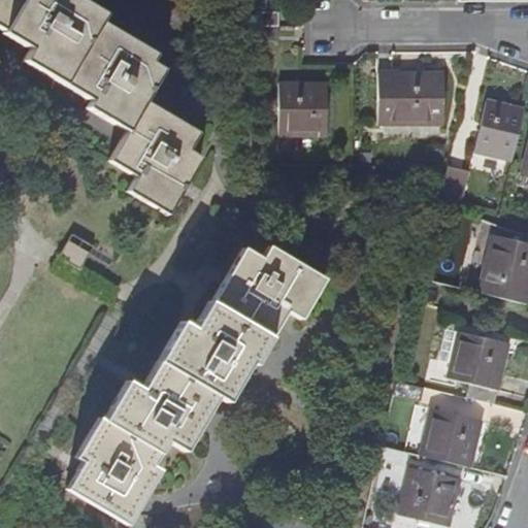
[(0,0),(0,25),(3,28),(5,24),(23,34),(19,41),(30,47),(23,60),(47,74),(52,68),(84,87),(79,94),(90,100),(85,109),(92,113),(110,124),(113,118),(127,126),(124,132),(120,139),(116,144),(105,163),(134,178),(126,193),(154,209),(157,204),(169,211),(180,193),(199,159),(188,153),(198,135),(142,103),(161,72),(149,65),(153,57),(97,25),(102,18),(71,0),(0,0)]
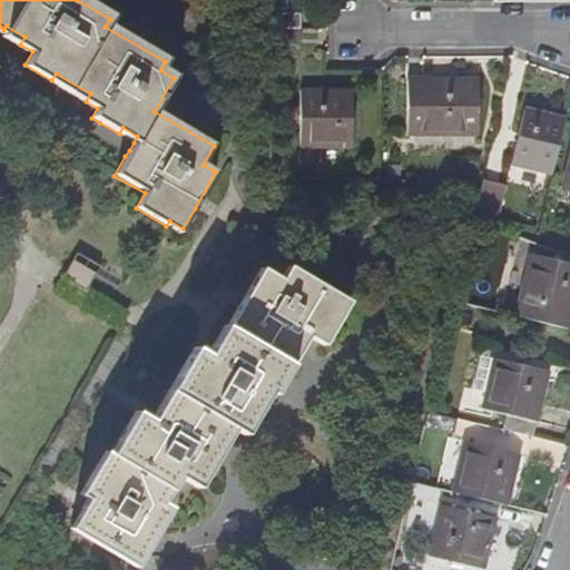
[(269,12),(269,29),(300,29),(300,13),(269,12)]
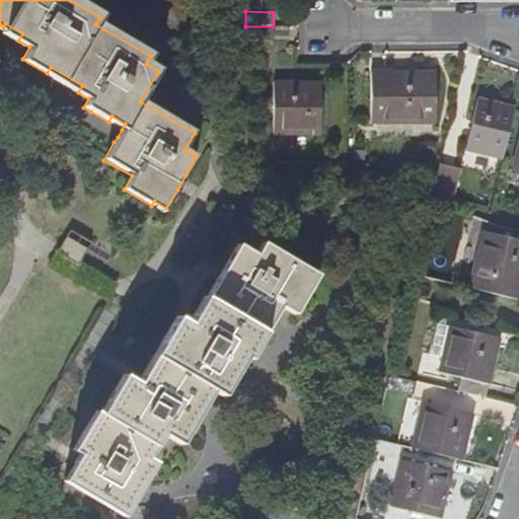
[(3,27),(1,31),(18,41),(22,33),(5,23),(3,27)]
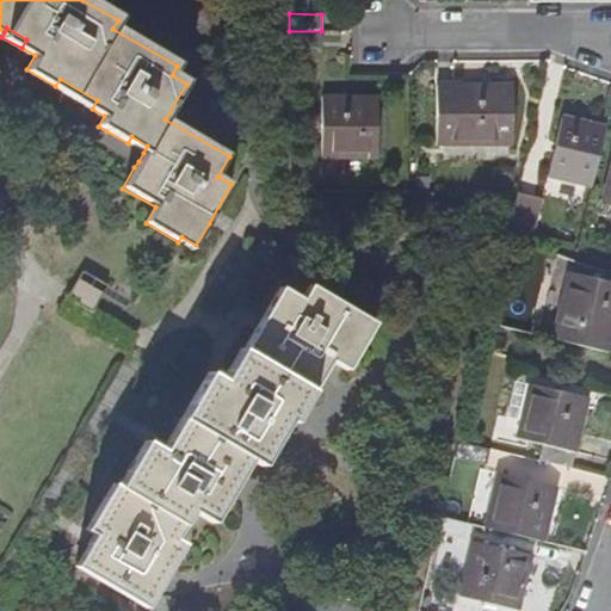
[(321,31),(289,31),(289,47),(320,48),(321,31)]
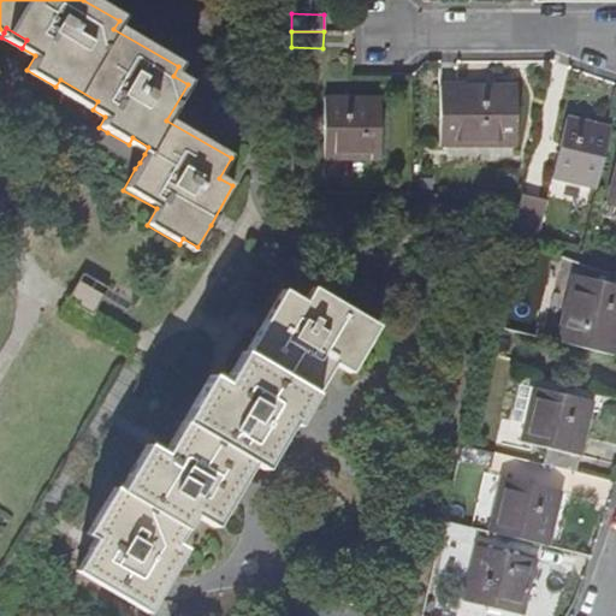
[(55,87),(93,110),(98,101),(60,80),(55,87)]
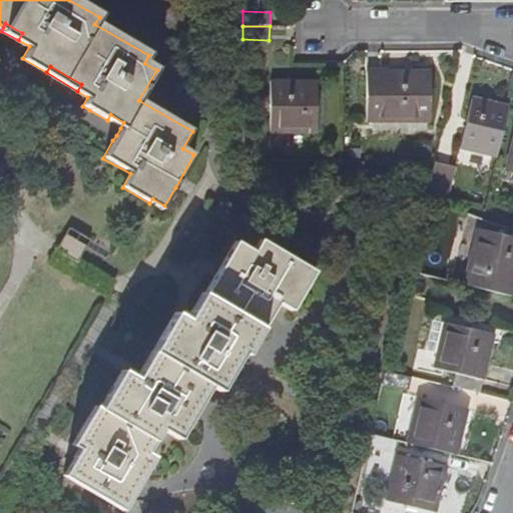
[(432,72),(368,74),(369,126),(433,125),(432,72)]
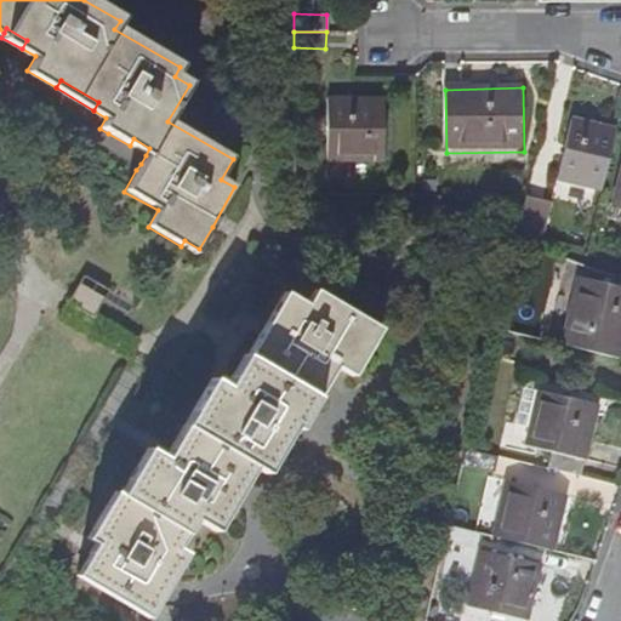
[(385,160),(383,100),(328,101),(330,161),(385,160)]
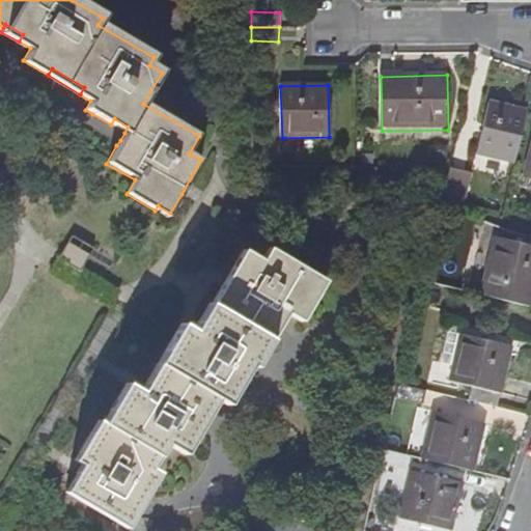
[(476,154),(515,164),(528,111),(490,103),(476,154)]
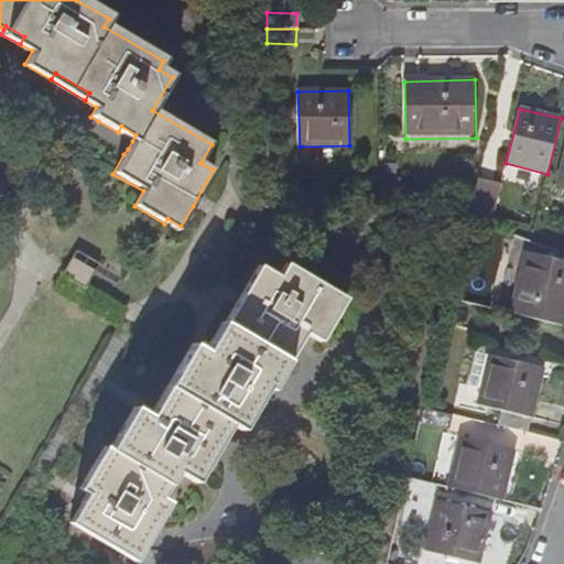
[(118,132),(132,141),(136,134),(121,126),(118,132)]
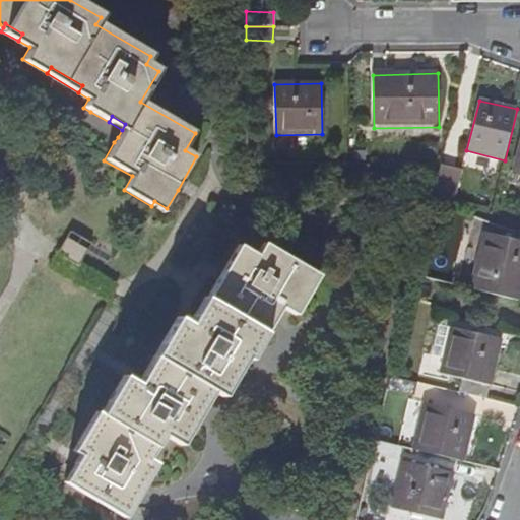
[(438,174),(432,198),(443,201),(450,177),(438,174)]
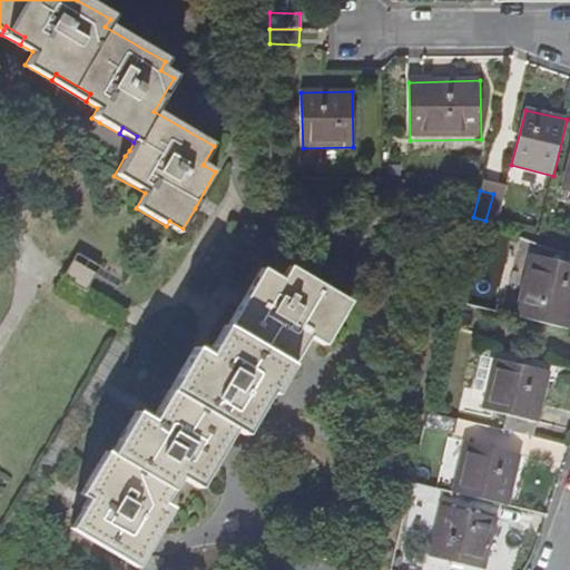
[(169,220),(166,226),(179,234),(183,228),(169,220)]
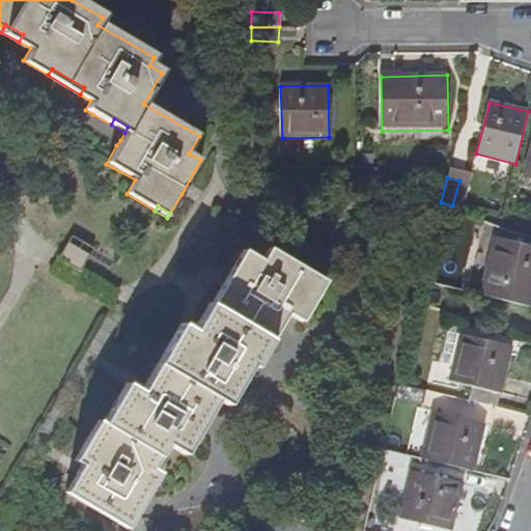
[(63,490),(130,530),(136,530),(146,514),(172,472),(163,467),(170,456),(187,466),(221,411),(230,416),(253,379),(256,381),(290,325),(303,332),(333,280),(267,238),(258,250),(241,239),(231,255),(230,255),(205,295),(210,297),(198,315),(203,317),(196,329),(174,316),(138,375),(146,380),(141,388),(119,375),(103,402),(109,407),(102,418),(96,415),(88,428),(83,425),(66,453),(85,466),(80,474),(75,471),(63,490)]
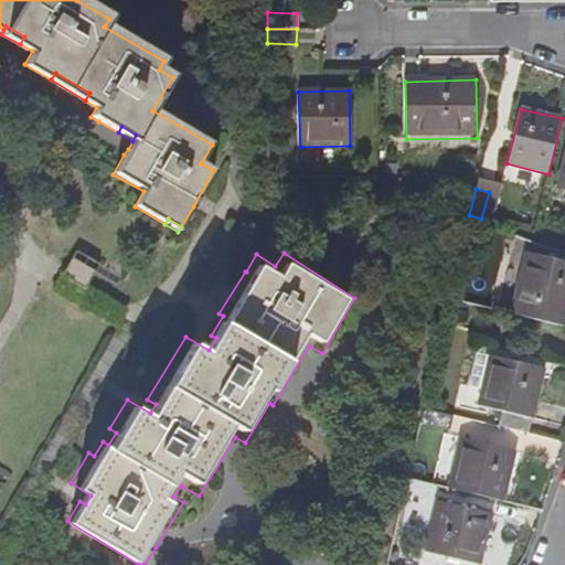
[(66,256),(59,275),(84,285),(92,266),(66,256)]
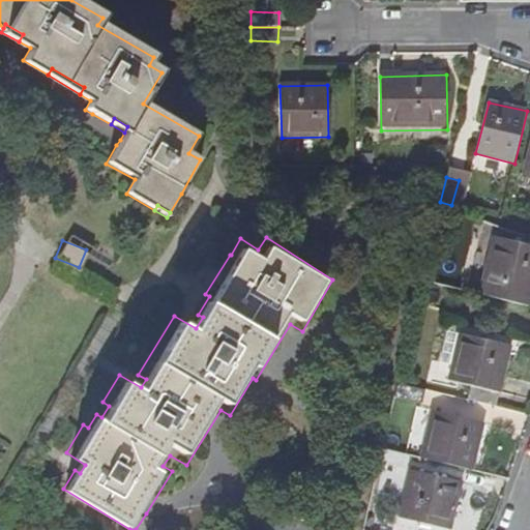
[(529,252),(495,243),(481,294),(529,306),(529,252)]
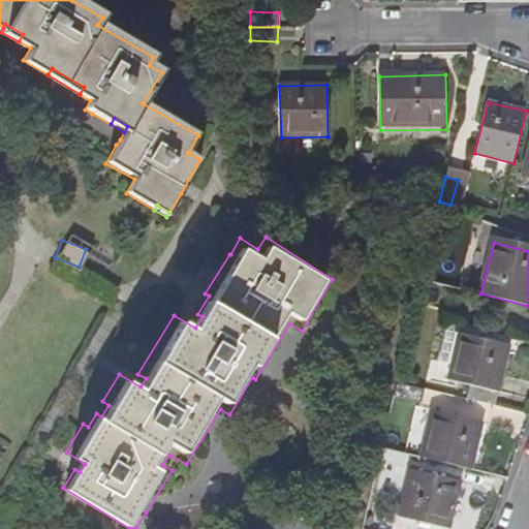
[(437,362),(449,365),(457,335),(445,332),(437,362)]
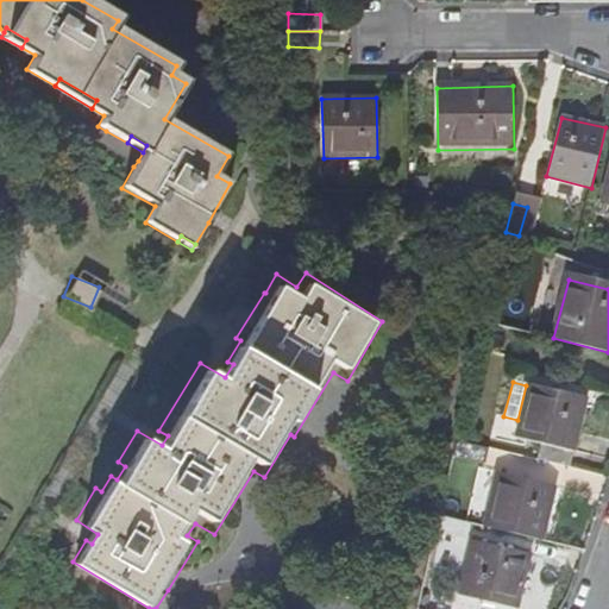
[(542,445),(539,458),(567,465),(584,399),(526,384),(526,385),(518,420),(513,438),(542,445)]
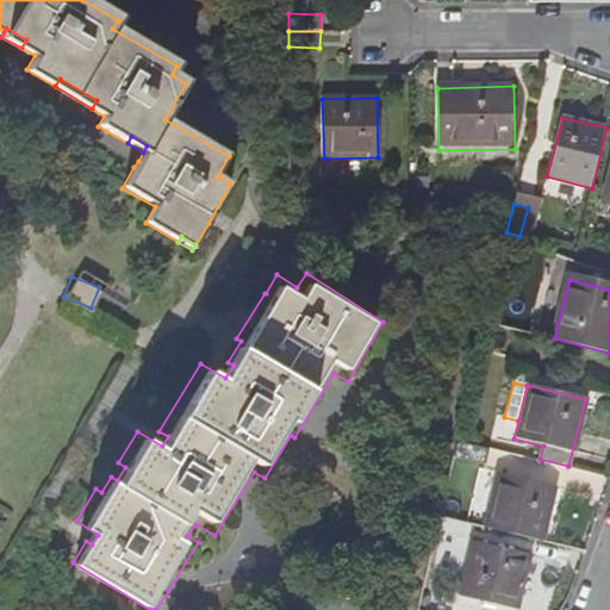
[(489,447),(458,440),(453,456),(485,464),(489,447)]
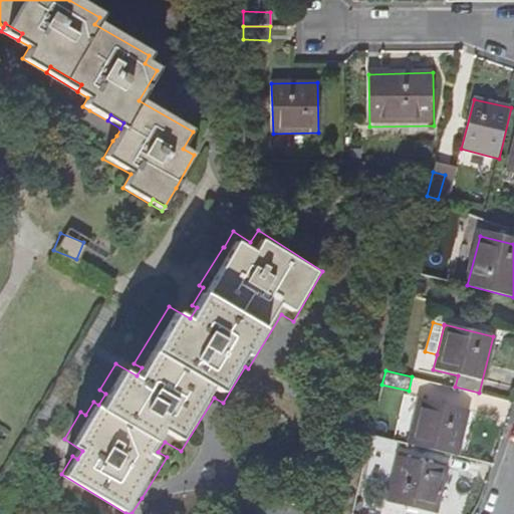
[(420,399),(409,444),(458,455),(469,411),(420,399)]
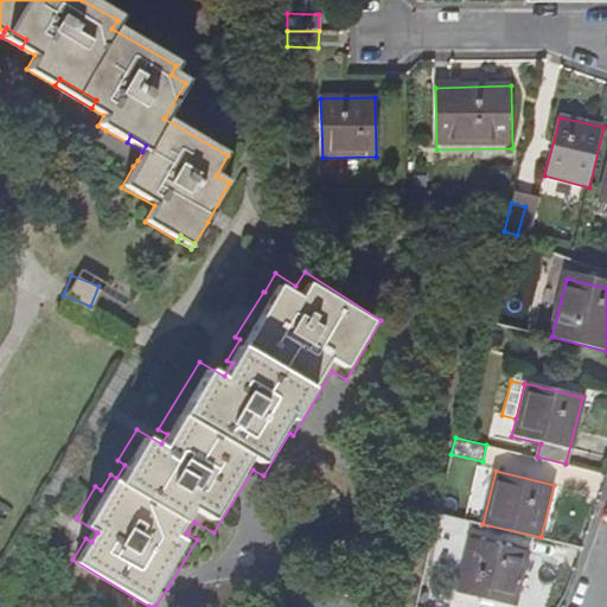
[(466,521),(435,513),(433,529),(462,537),(466,521)]
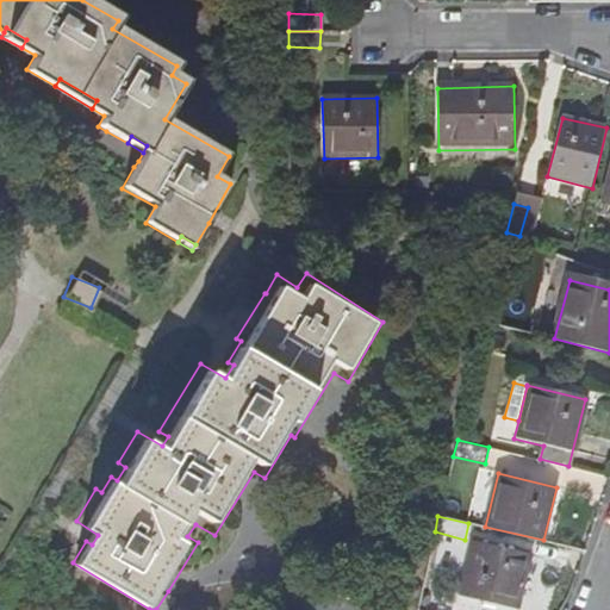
[(516,609),(530,556),(470,541),(456,596),(515,609),(516,609)]
